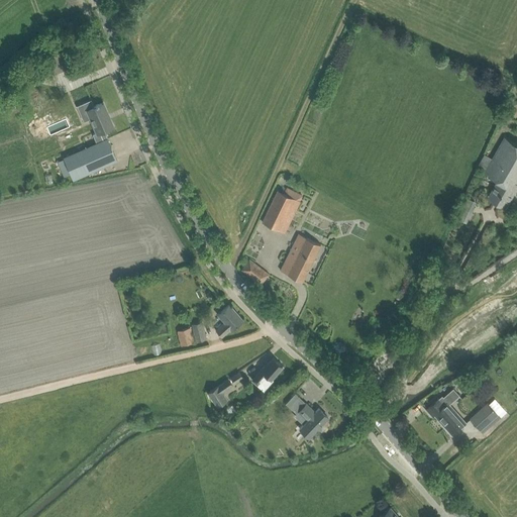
[(72,21),(65,23),(70,36),(77,33),(72,21)]
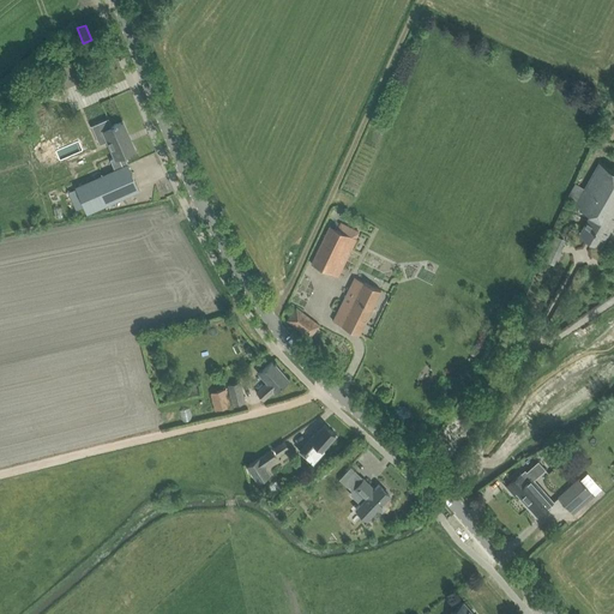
[(114,126),(112,127),(108,118),(100,121),(115,157),(110,160),(115,170),(76,187),(86,214),(139,191),(124,155),(134,150),(131,142),(128,142),(120,122),(116,125),(116,124),(114,125),(114,126)]
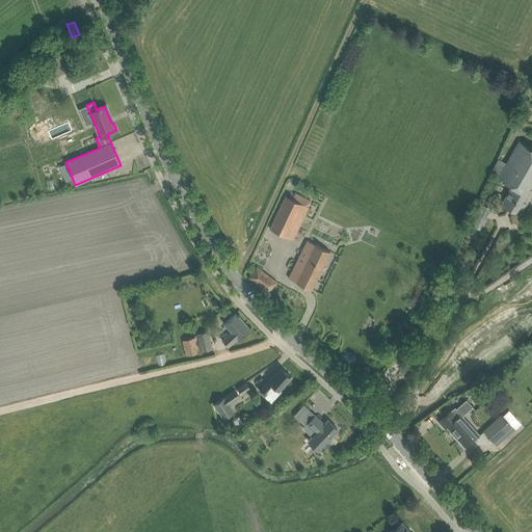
[(531,147),(520,140),(499,177),(513,185),(503,203),(522,213),(531,195),(531,147)]
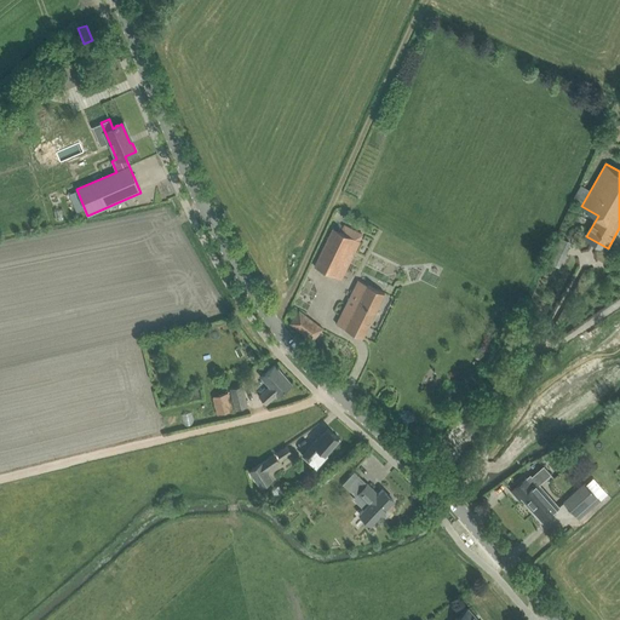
[(314,267),(340,280),(363,234),(344,224),(340,230),(333,227),(314,267)]
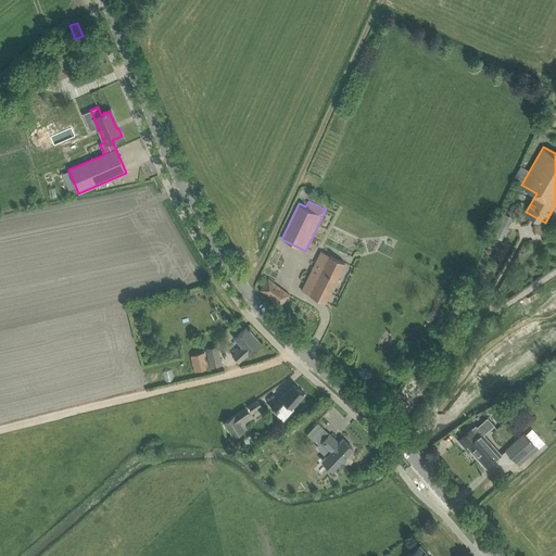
[(496,223),(491,234),(502,239),(507,227),(496,223)]
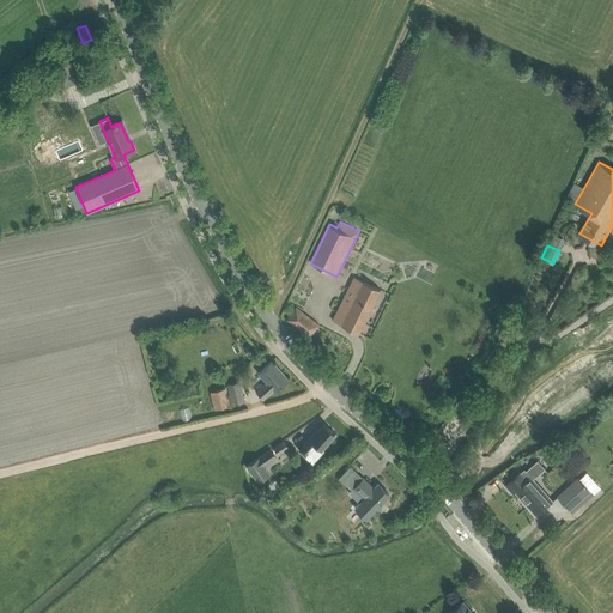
[(333,320),(358,333),(381,290),(354,277),(333,320)]
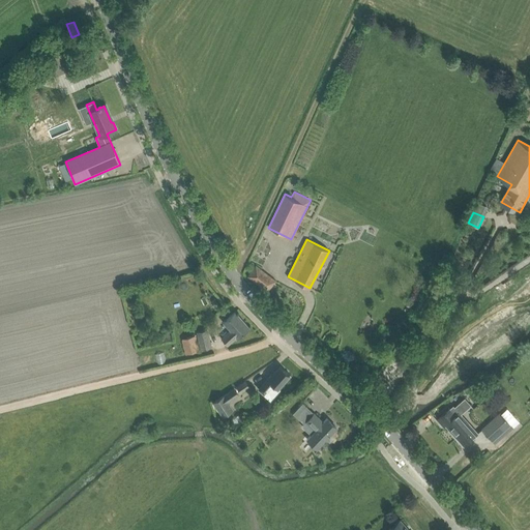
[(256,265),(247,276),(267,291),(275,281),(256,265)]
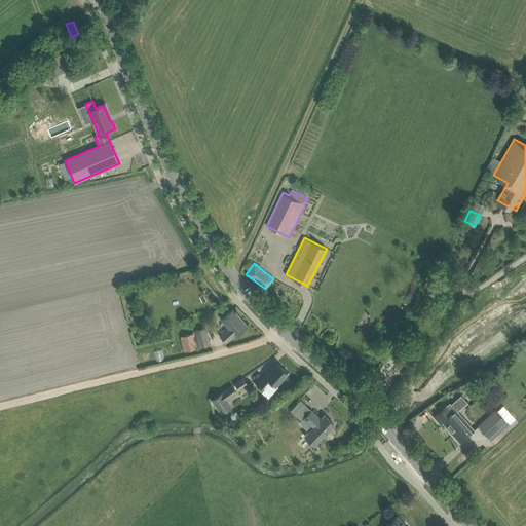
[(306,313),(311,300),(304,298),(300,311),(306,313)]
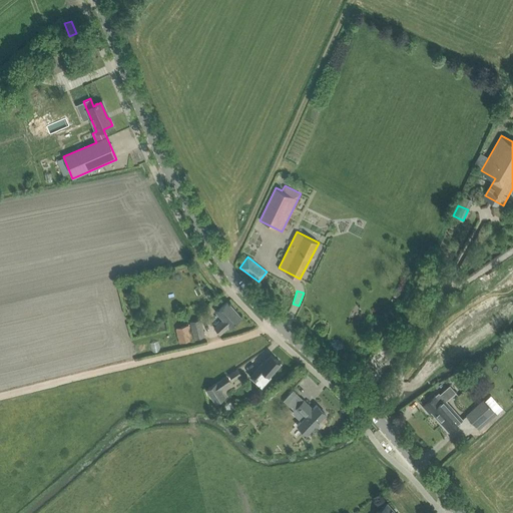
[(241,318),(227,302),(216,312),(223,320),(214,328),(220,335),(229,327),(229,328),(241,318)]
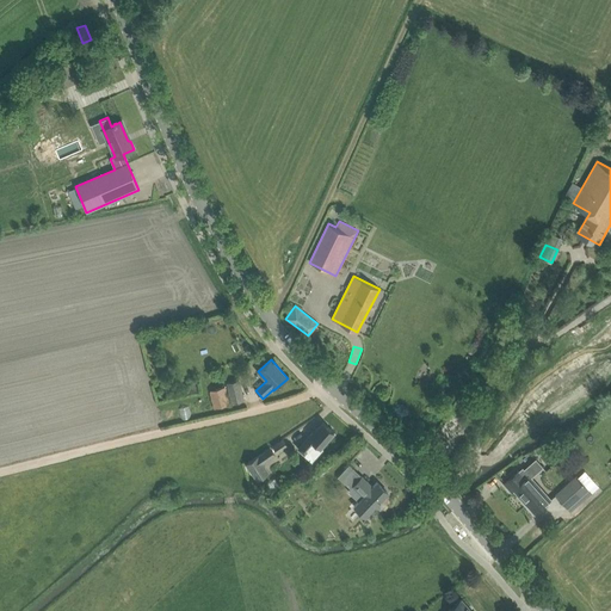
[(239,380),(227,383),(233,403),(244,401),(239,380)]
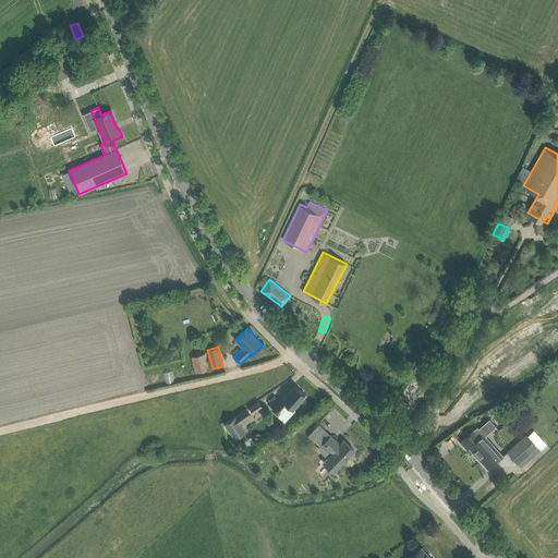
[(205,353),(192,356),(195,373),(209,370),(205,353)]
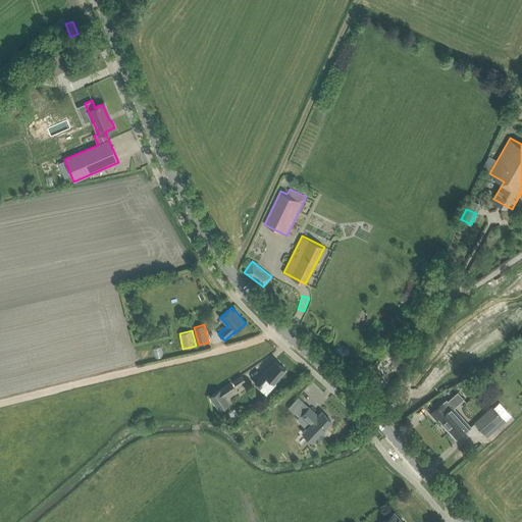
[(268,367),(255,383),(266,394),(275,383),(273,382),(285,369),(275,361),(269,368),(268,367)]
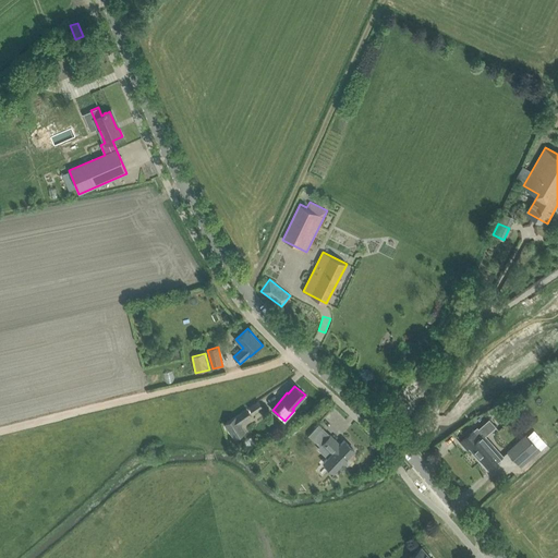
[(263,408),(258,401),(249,408),(253,413),(263,408)]
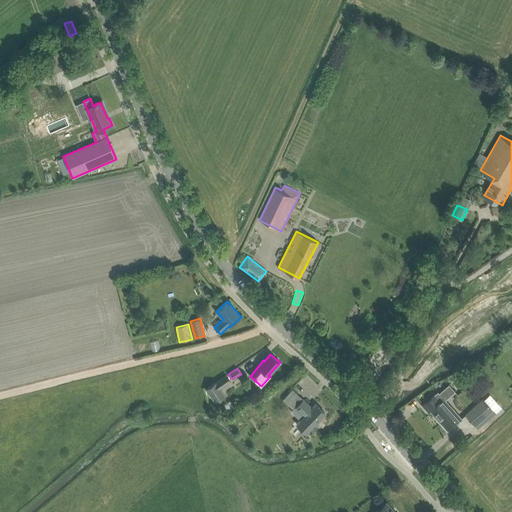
[(226,375),(206,389),(215,402),(225,395),(220,388),(230,381),(226,375)]
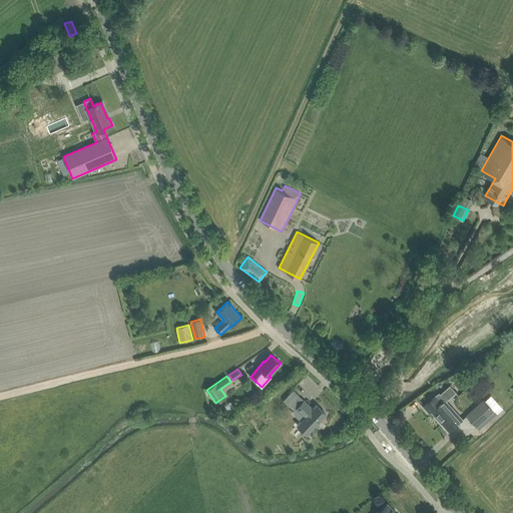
[(293,390),(284,400),(290,406),(299,396),(293,390)]
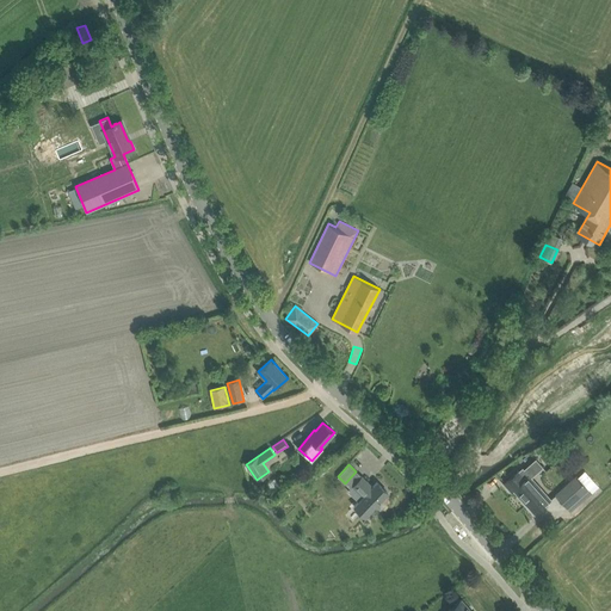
[(550,499),(529,475),(535,470),(530,466),(522,473),(519,470),(504,483),(511,492),(513,489),(535,513),(550,499)]
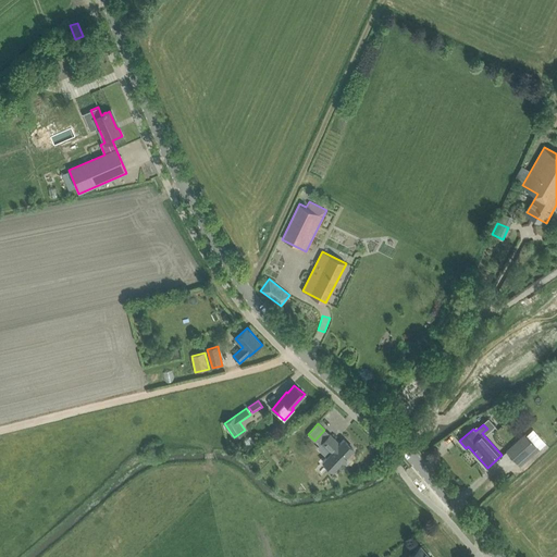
[(532,429),(524,436),(524,435),(506,452),(518,465),(536,448),(535,447),(543,440),(532,429)]
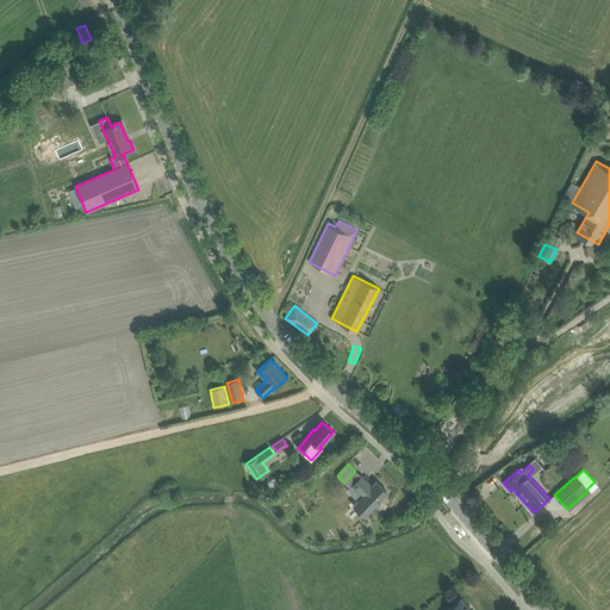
[(368,481),(361,475),(353,485),(363,495),(353,505),(365,517),(387,492),(377,481),(369,487),(366,484),(368,481)]
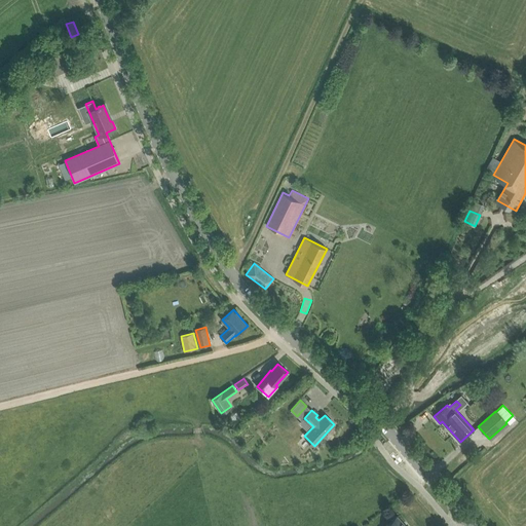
[(284,437),(293,446),(298,440),(288,431),(284,437)]
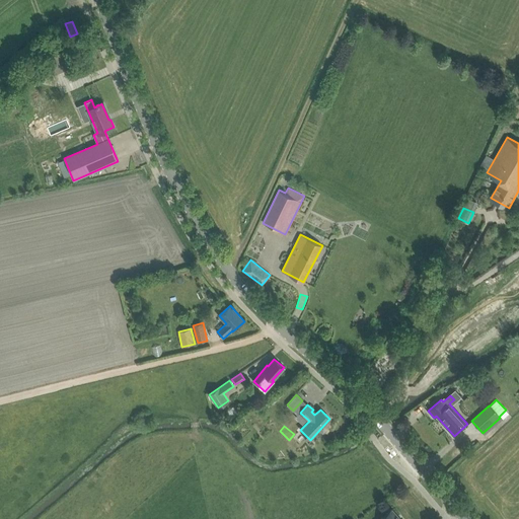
[(399,518),(391,509),(380,518),(399,518)]
